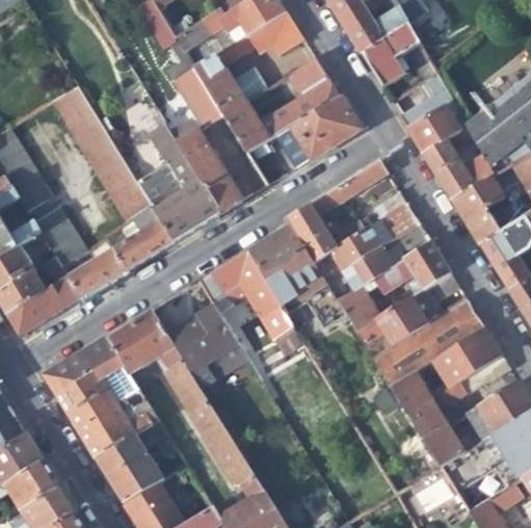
[(0,0),(0,11),(21,0),(0,0)]
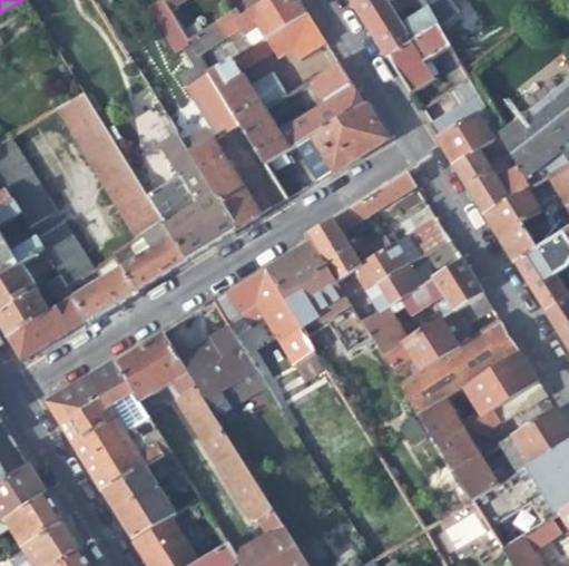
[(180,47),(183,46),(189,41),(187,39),(164,0),(160,0),(150,7),(169,39),(173,37),(180,47)]
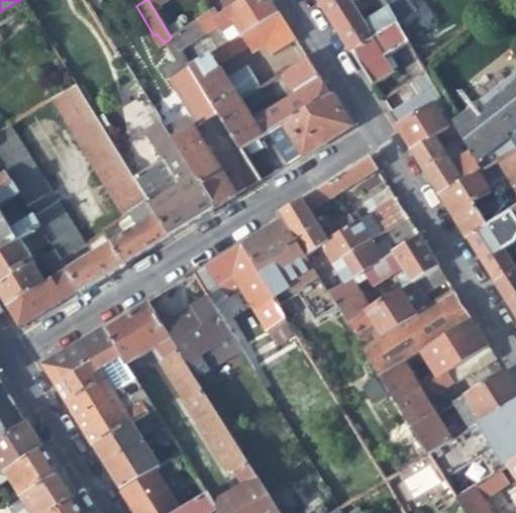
[(218,16),(244,0),(212,0),(194,11),(187,0),(148,0),(170,35),(213,9),(218,16)]
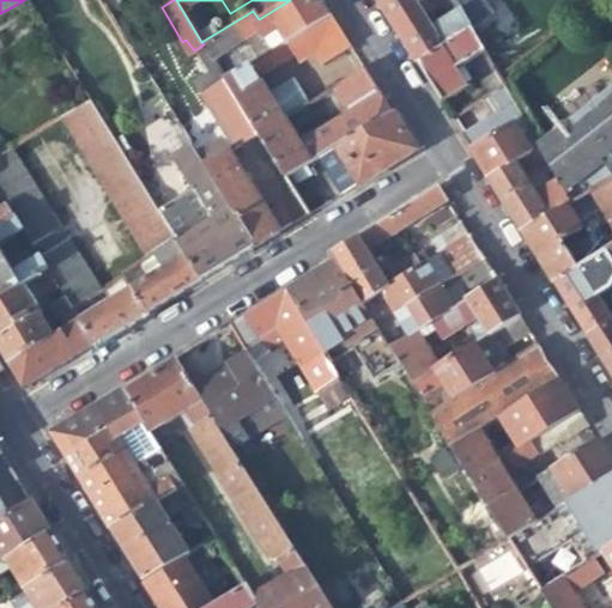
[(274,26),(284,41),(329,12),(321,0),(290,0),(259,19),(253,11),(201,42),(204,44),(214,62),(274,26)]
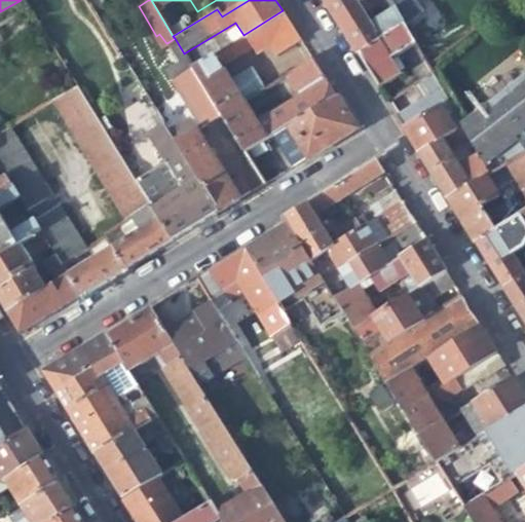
[(394,7),(374,19),(369,22),(364,13),(360,8),(355,1),(358,0),(326,0),(339,23),(358,52),(403,23),(394,7)]
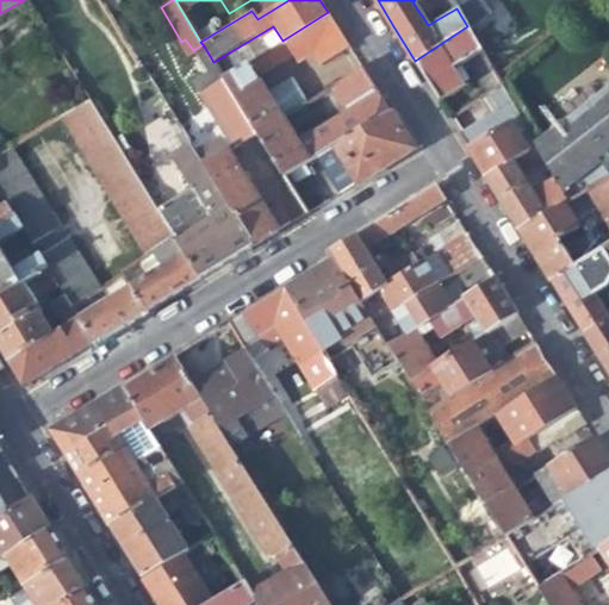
[(426,2),(423,0),(415,0),(412,1),(417,10),(426,2)]
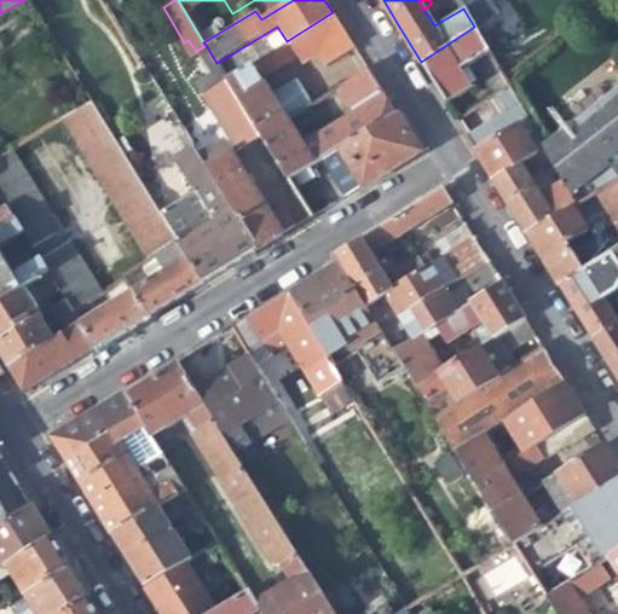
[(465,0),(471,18),(490,12),(485,0),(465,0)]
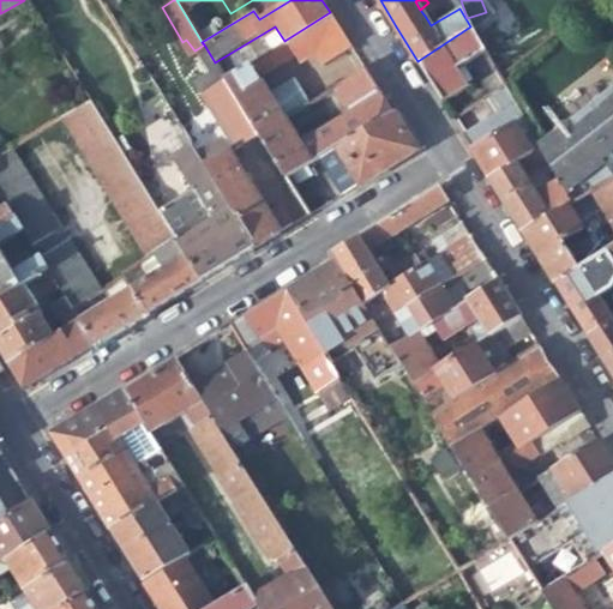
[(319,62),(349,43),(343,32),(330,12),(284,41),(224,78),(259,133),(284,118),(307,103),(293,79),(268,94),(256,73),(290,52),(295,59),(311,49),(319,62)]
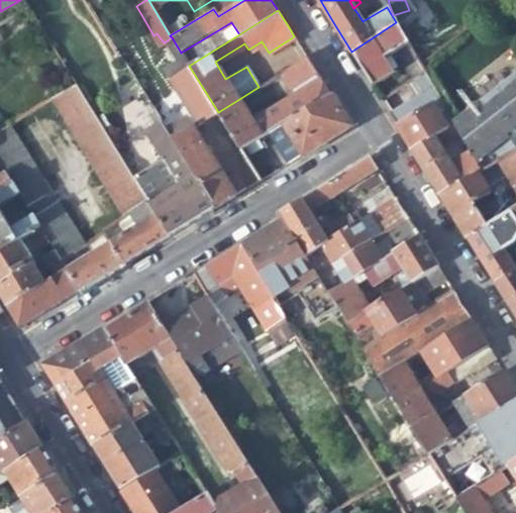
[(362,10),(357,13),(363,21),(368,18),(362,10)]
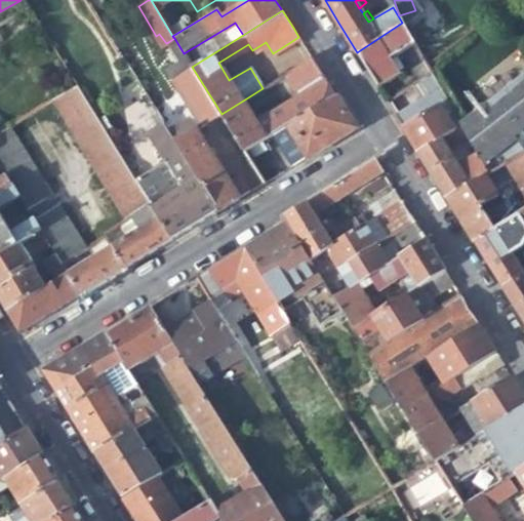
[(394,56),(414,43),(402,23),(357,52),(370,73),(378,85),(402,69),(394,56)]
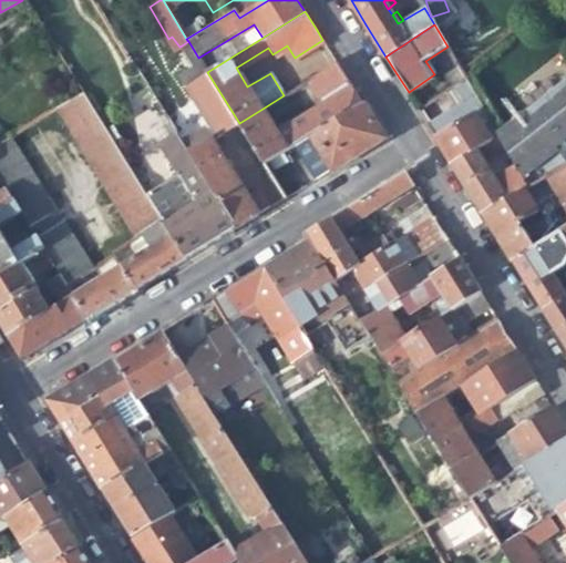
[(218,136),(239,123),(207,72),(198,58),(188,41),(182,45),(194,65),(179,74),(209,123),(216,133),(218,136)]
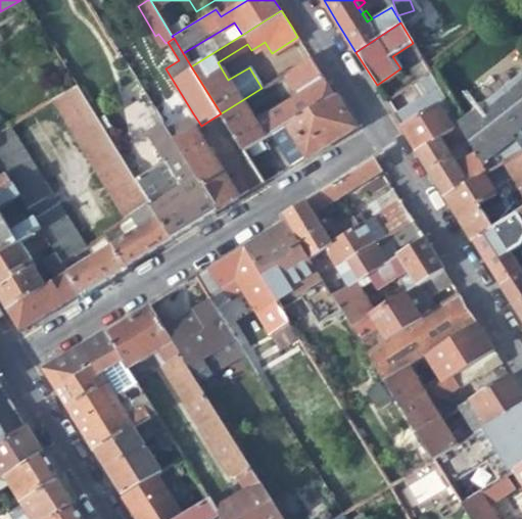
[(290,68),(300,86),(320,72),(311,56),(290,68)]
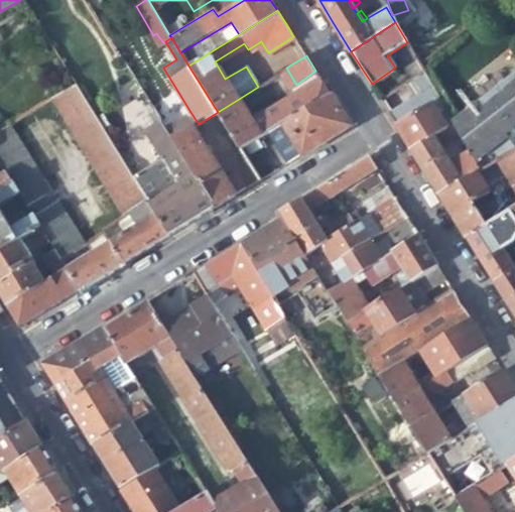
[(296,85),(299,89),(318,77),(315,71),(296,85)]
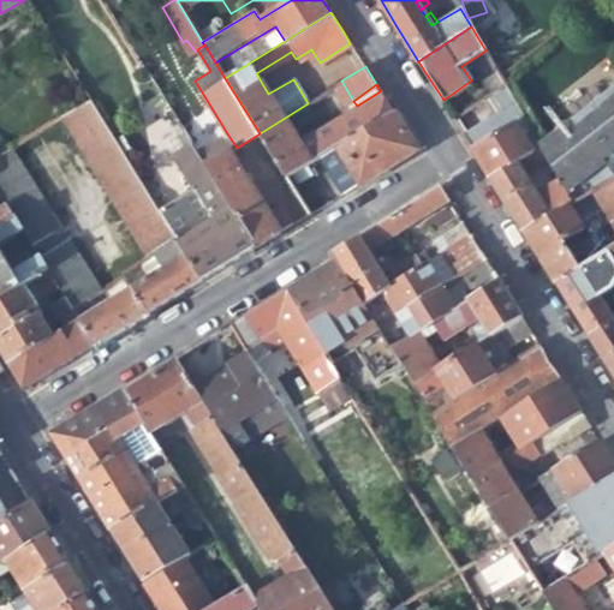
[(504,108),(464,133),(472,147),(492,178),(541,147),(540,144),(505,84),(493,93),(504,108)]
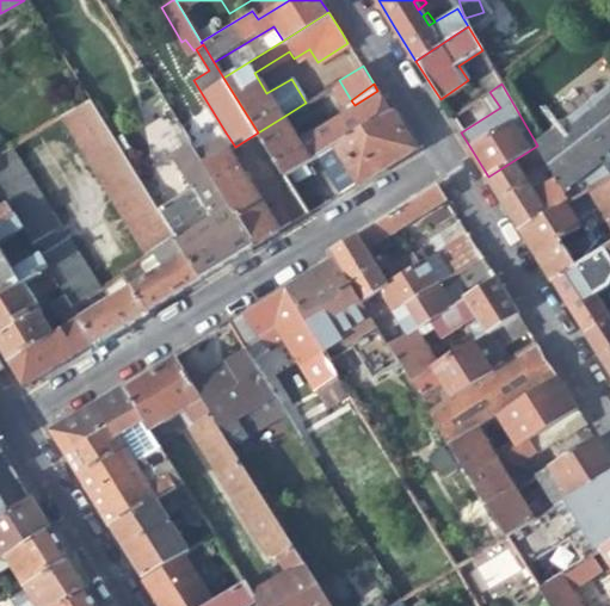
[(609,153),(609,85),(536,143),(537,146),(544,155),(555,175),(570,199),(587,189),(609,175),(609,177),(609,153)]
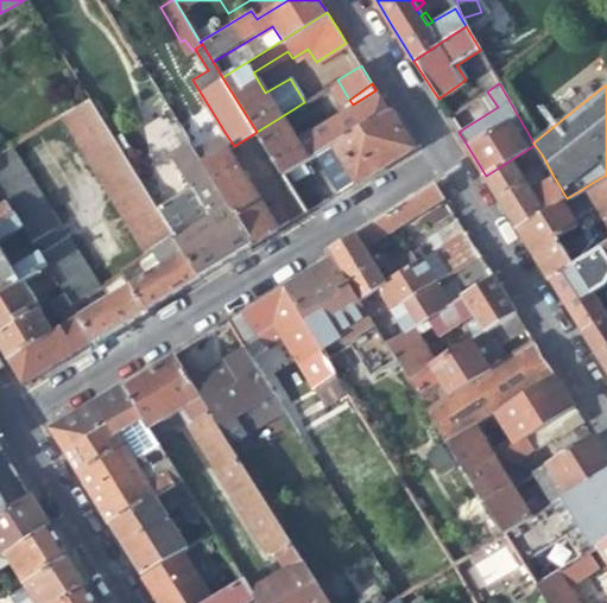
[(297,140),(282,116),(257,132),(270,154),(283,176),(333,143),(386,107),(375,90),(353,105),(297,140)]
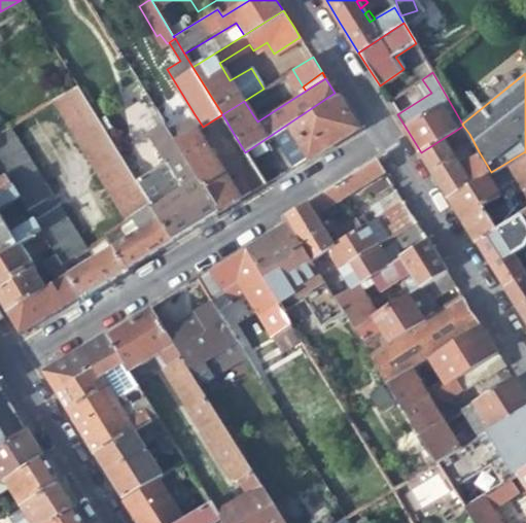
[(124,220),(131,217),(149,206),(134,181),(74,85),(48,101),(124,220)]
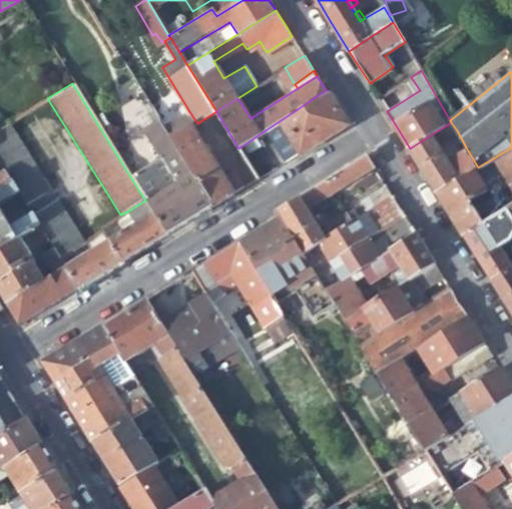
[(290,135),(300,152),(348,124),(326,90),(281,120),(290,135)]
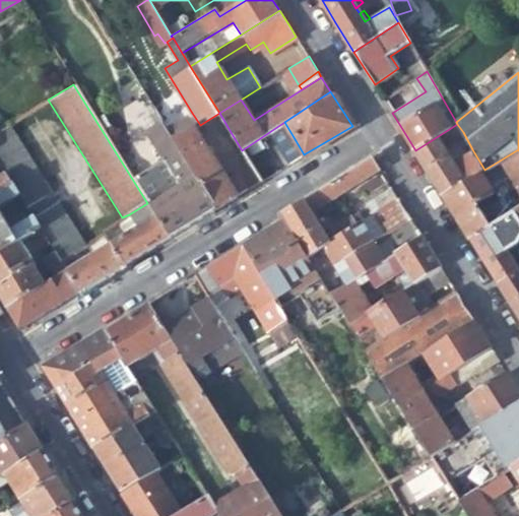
[(192,113),(167,129),(172,137),(198,122),(192,113)]
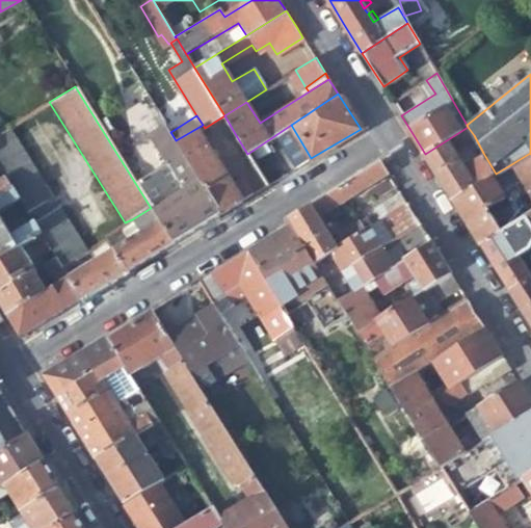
[(452,150),(474,135),(468,127),(425,154),(437,174),(453,199),(474,187),(461,165),(452,150)]
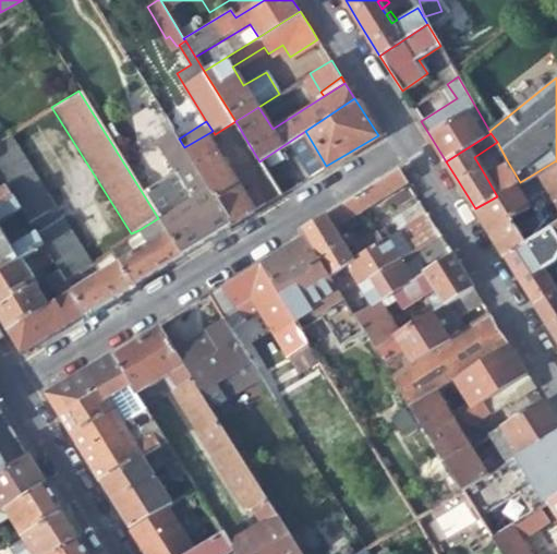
[(7,134),(0,137),(0,178),(4,185),(11,196),(27,221),(53,206),(7,134)]
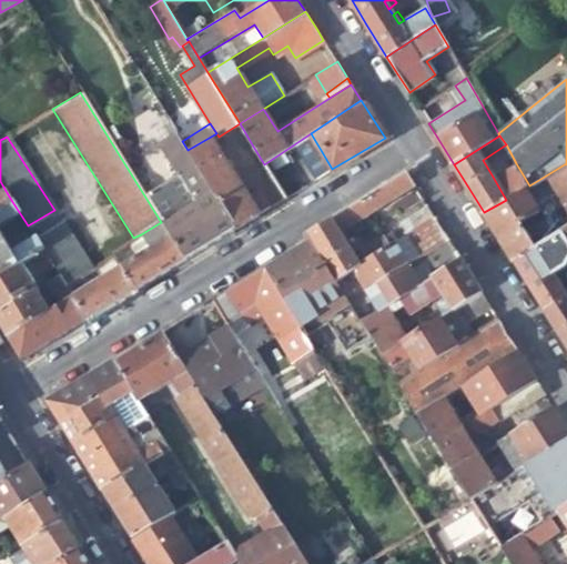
[(236,178),(211,137),(188,150),(235,228),(260,214),(259,212),(269,205),(257,189),(247,194),(236,178)]
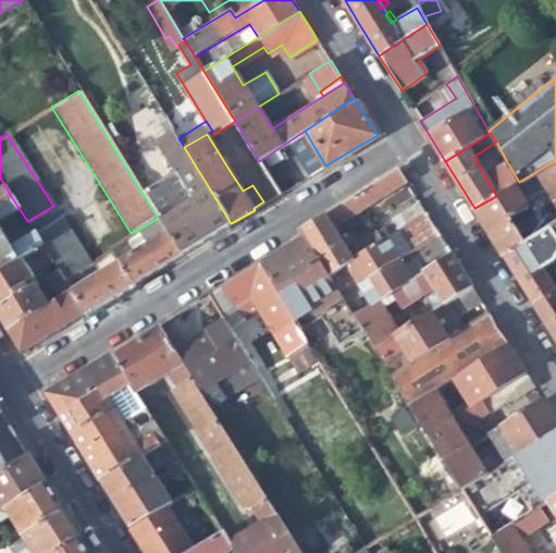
[(160,221),(181,255),(210,236),(231,223),(184,147),(178,138),(159,150),(172,172),(141,192),(158,218),(160,221)]
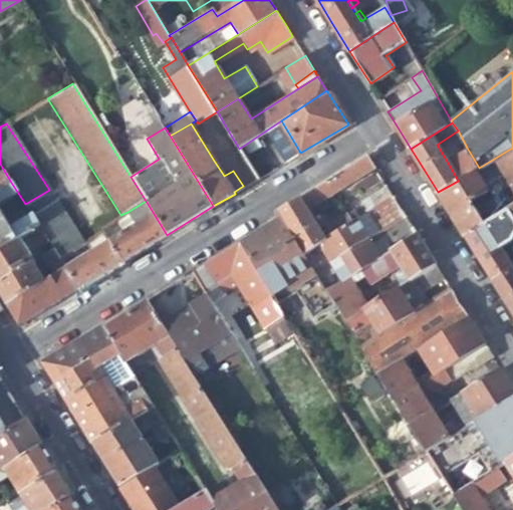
[(467,148),(457,155),(468,174),(475,170),(479,168),(467,148)]
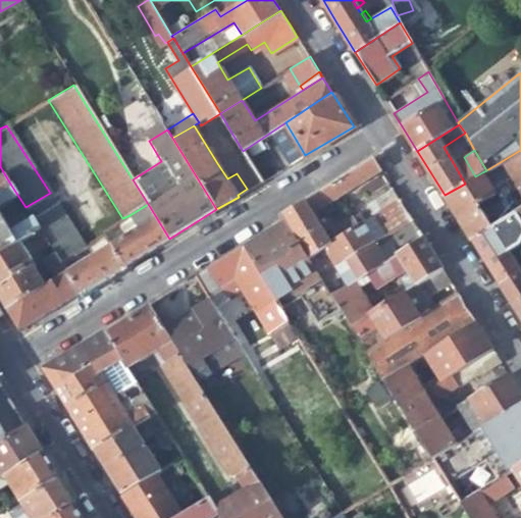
[(502,161),(520,192),(520,151),(520,150),(502,161)]
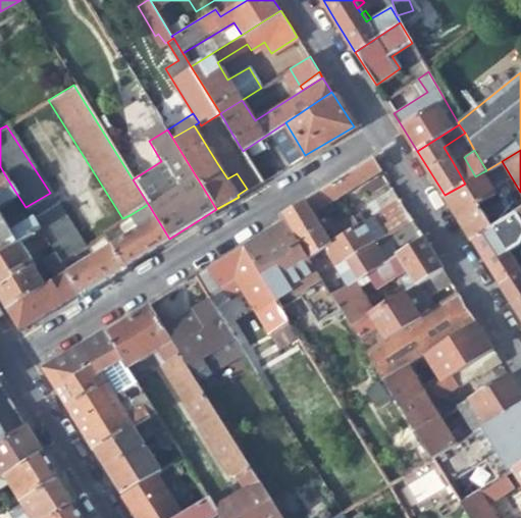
[(312,211),(380,169),(372,157),(281,213),(287,220),(288,219),(309,256),(311,255),(331,243),(324,231),(317,219),(312,211)]
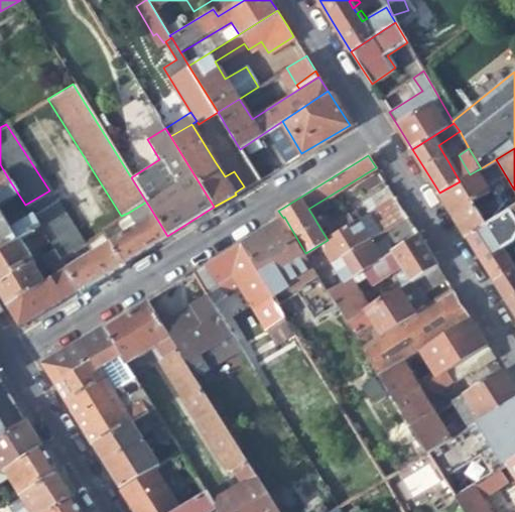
[(459,155),(447,160),(460,181),(470,174),(459,155)]
